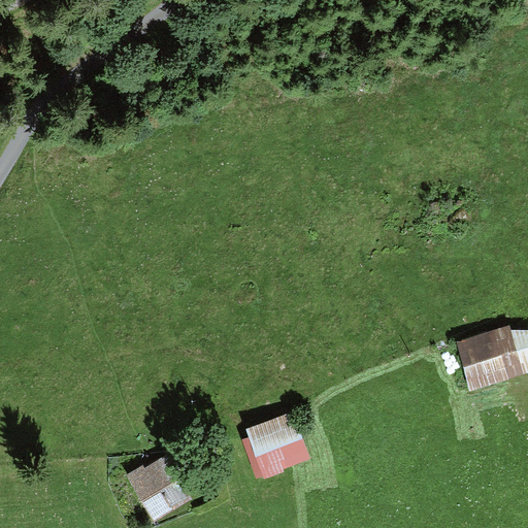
[(455,340),(470,386),(527,366),(527,324),(504,325),(455,340)]
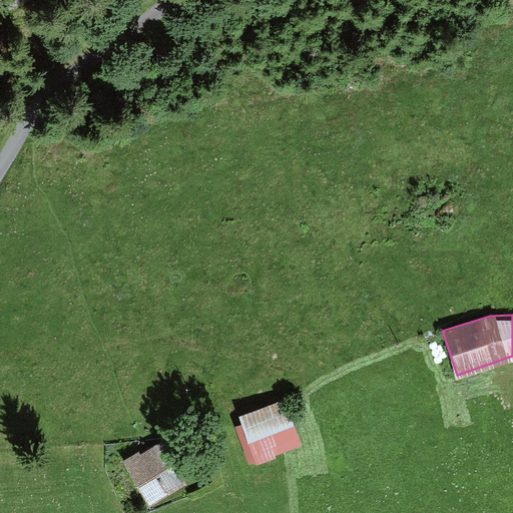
[(274,404),(291,449),(303,445),(287,400),(274,404)]
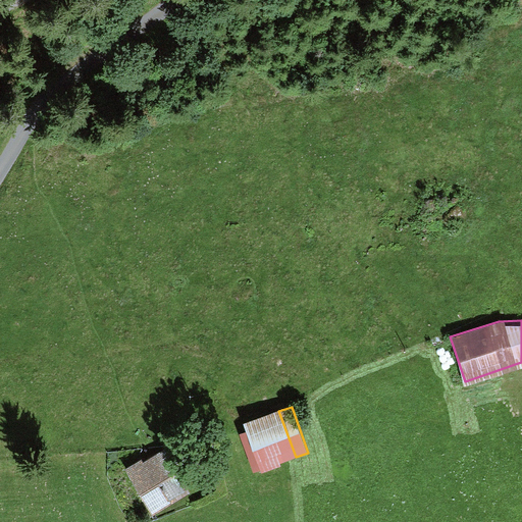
[(282,462),(296,457),(278,411),(265,416),(282,462)]
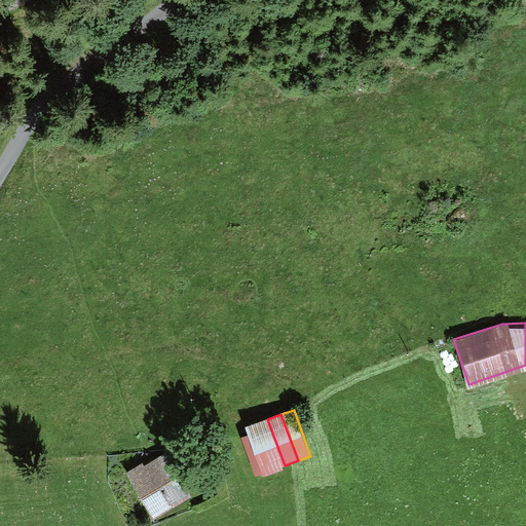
[(248,427),(259,458),(251,460),(257,477),(264,474),(266,478),(287,470),(285,465),(267,419),(248,427)]
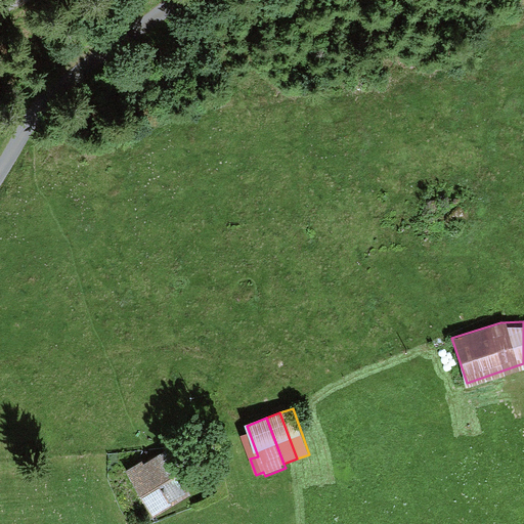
[(151,519),(192,494),(166,447),(124,471),(151,519)]
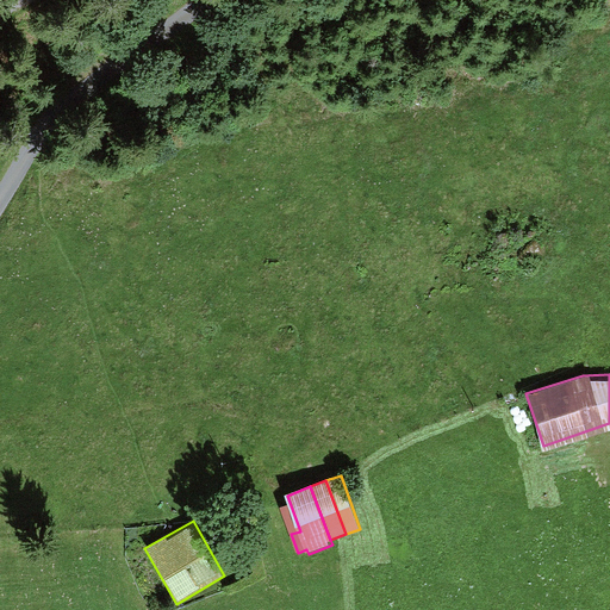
All buildings are outlined.
